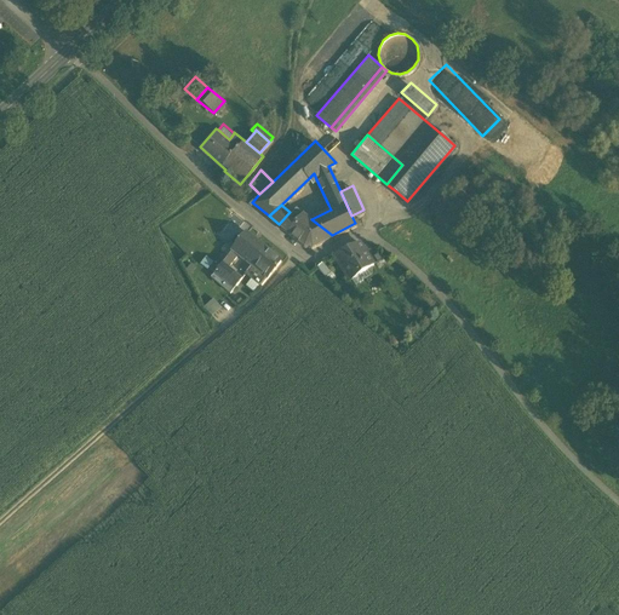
[(308,216),(311,219),(331,210),(328,205),(308,216)]
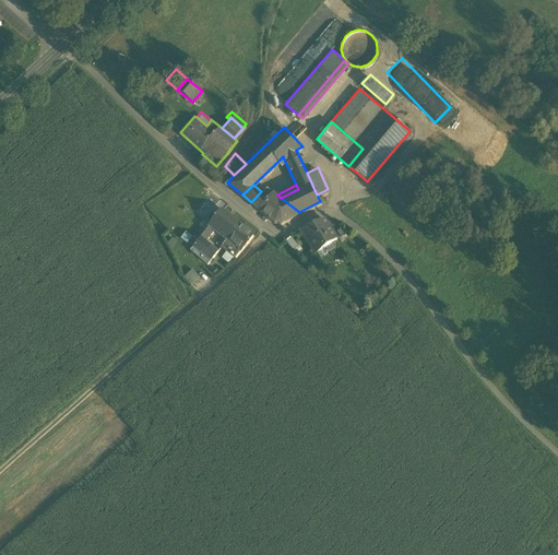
[(265,186),(261,191),(266,196),(272,190),(265,186)]
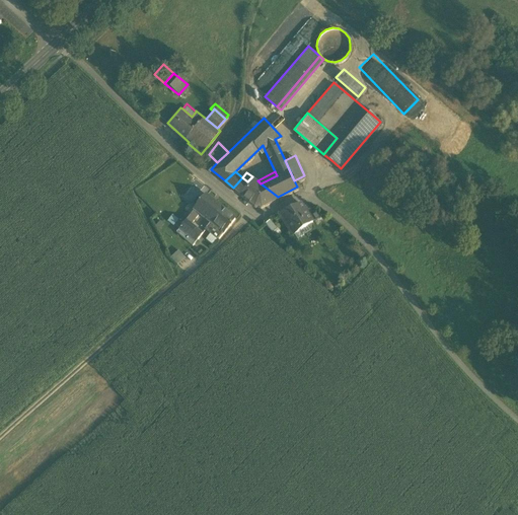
[(253,204),(261,205),(278,197),(261,184),(257,180),(252,176),(247,181),(242,177),(233,188),(253,204)]
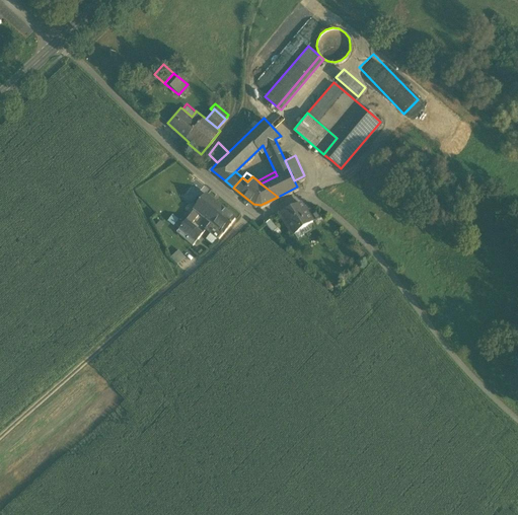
[(199,211),(210,219),(210,220),(221,206),(205,193),(194,207),(199,211)]
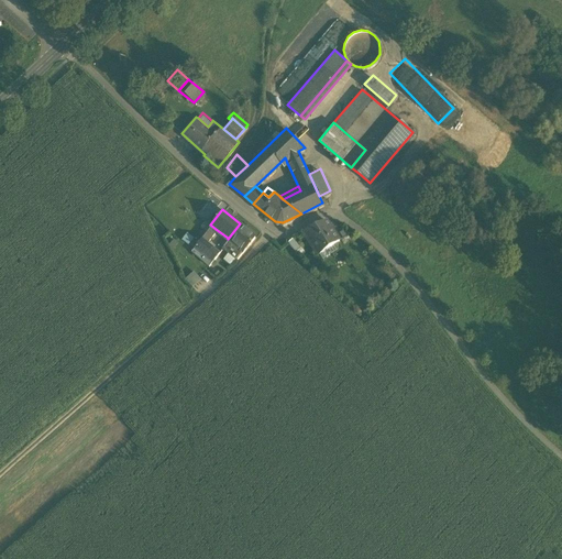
[(301,230),(317,252),(318,251),(337,240),(338,239),(337,238),(333,232),(324,219),(301,230)]
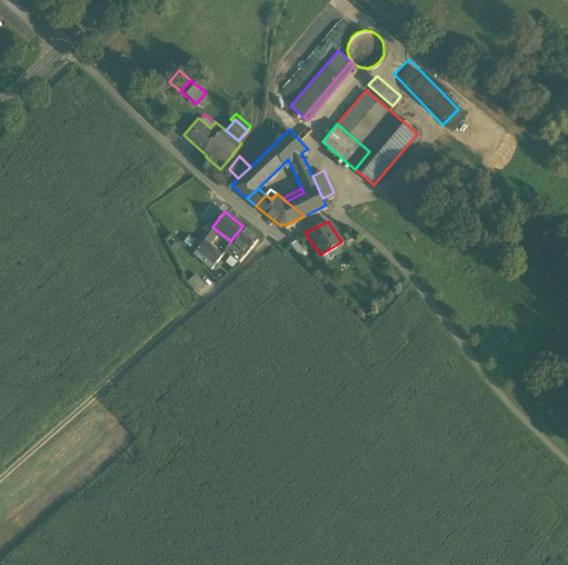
[(257,237),(242,226),(230,241),(245,253),(257,237)]
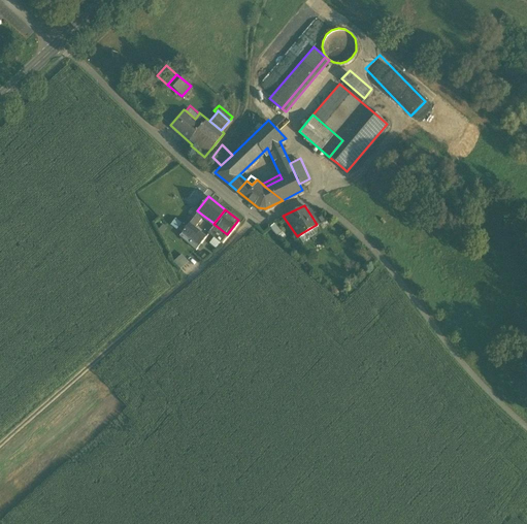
[(197,210),(189,222),(193,226),(202,215),(197,210)]
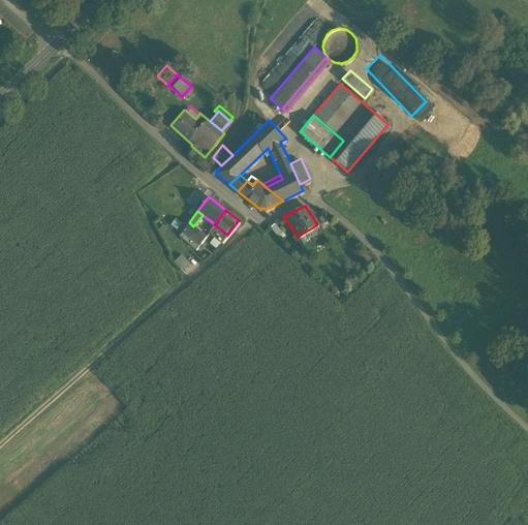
[(322,213),(313,218),(316,223),(325,217),(322,213)]
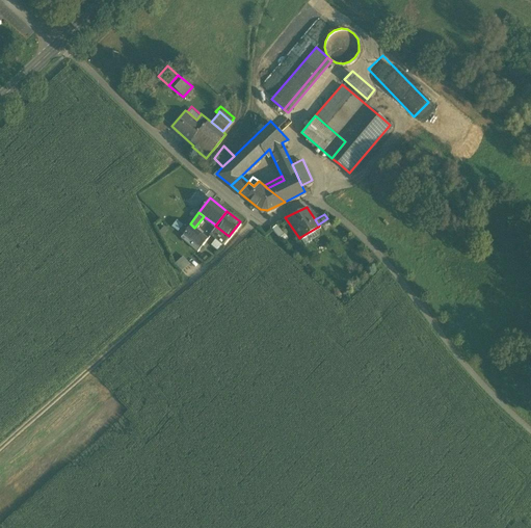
[(270,227),(279,236),(284,232),(275,222),(270,227)]
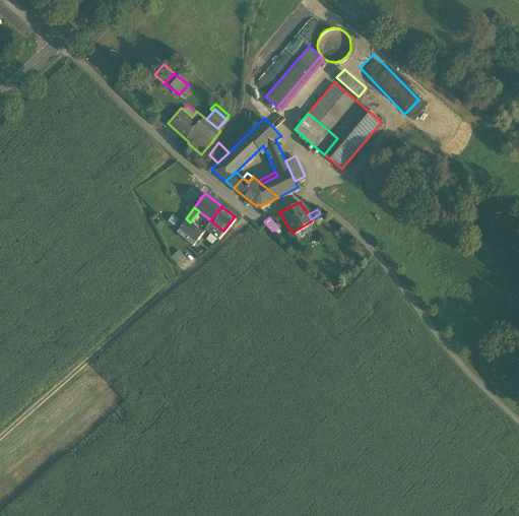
[(202,232),(190,222),(186,218),(179,227),(195,240),(202,232)]
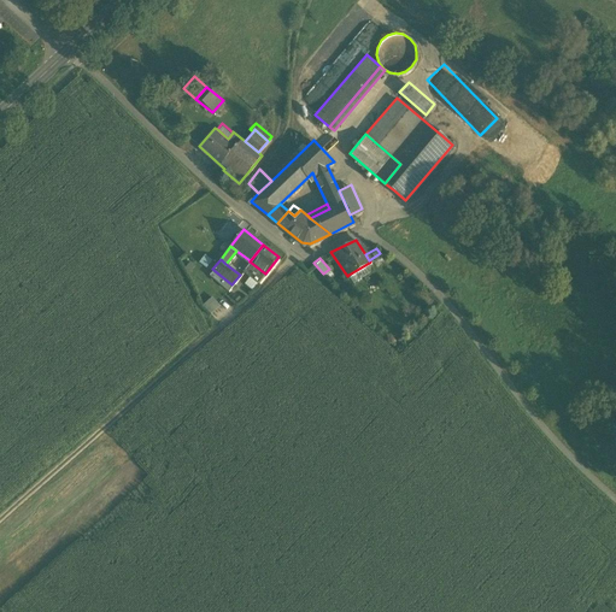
[(259,281),(265,274),(250,262),(250,260),(244,269),(250,274),(257,280),(259,281)]
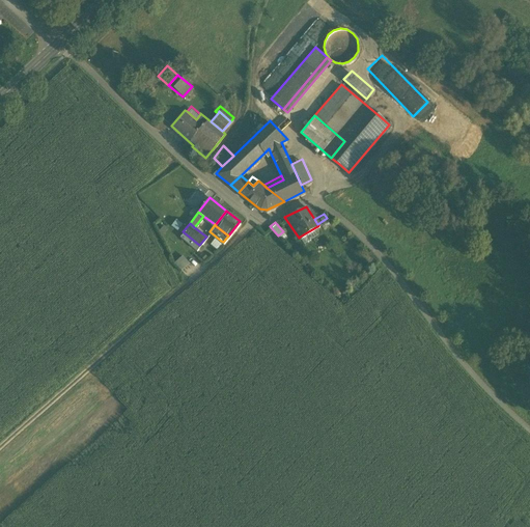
[(318,232),(317,226),(300,237),(304,242),(318,232)]
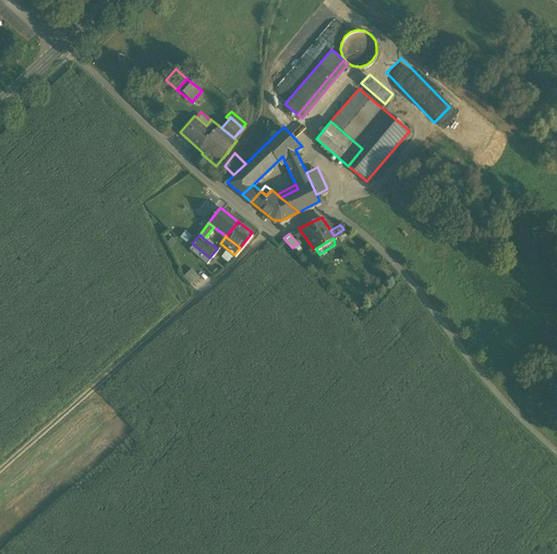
[(206,263),(209,257),(192,243),(189,248),(206,263)]
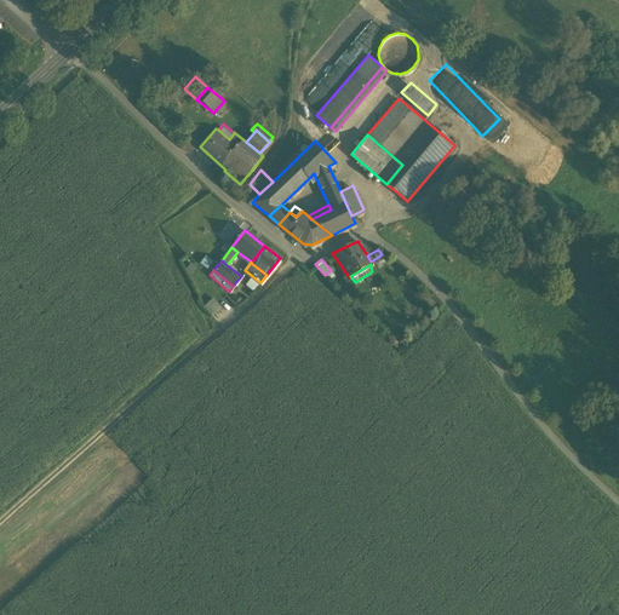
[(331,270),(325,275),(328,280),(334,275),(331,270)]
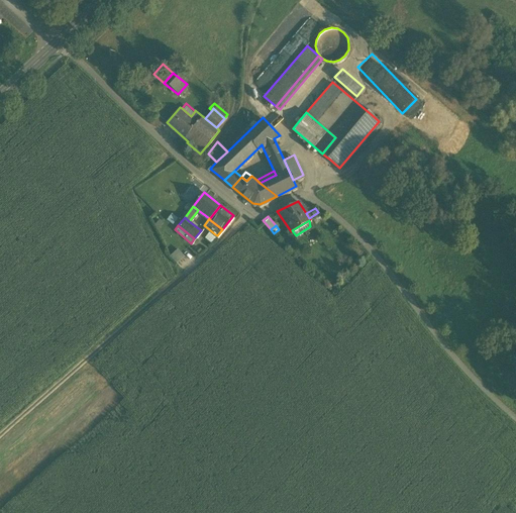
[(210,240),(215,234),(209,229),(204,235),(210,240)]
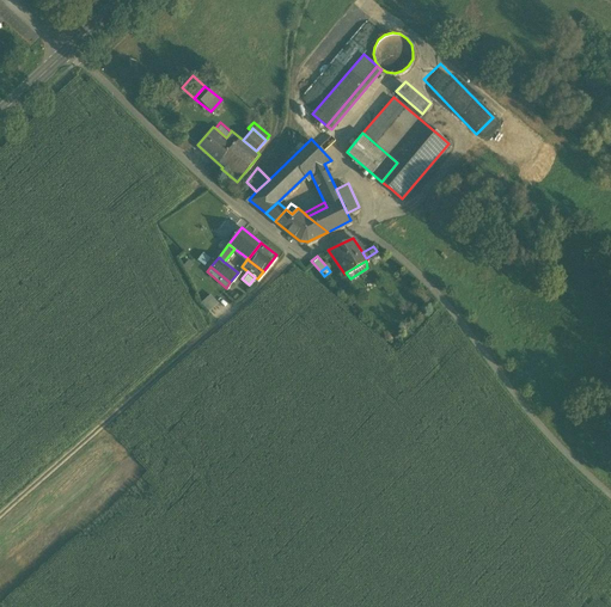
[(209,292),(200,301),(208,310),(218,300),(209,292)]
